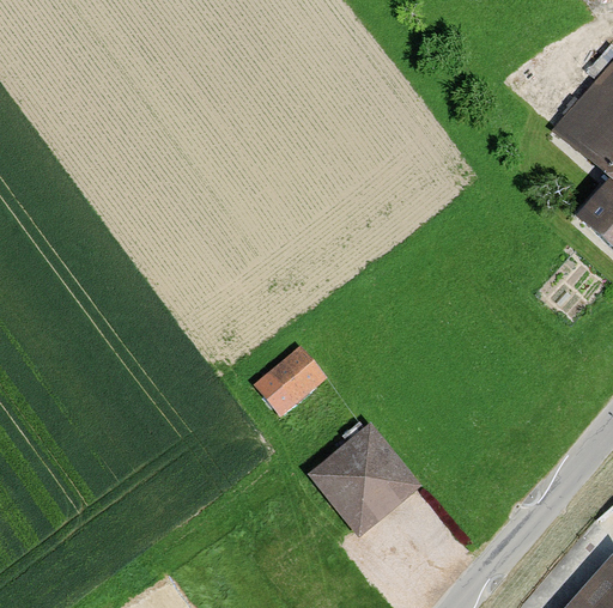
[(612,56),(539,138),(602,196),(576,225),(612,259),(612,56)]
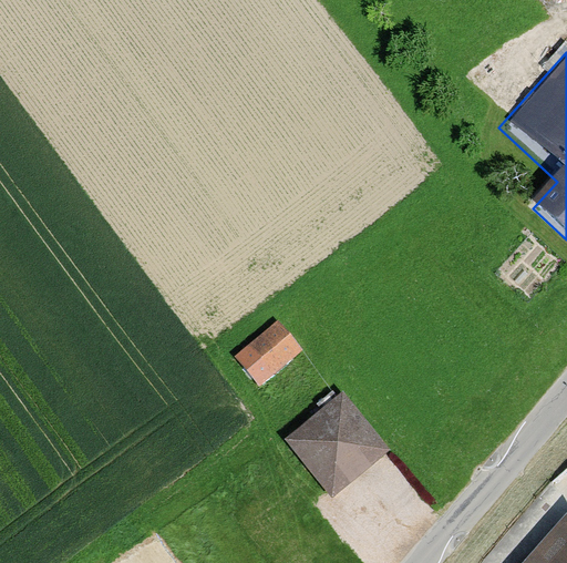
[(301,348),(275,316),(230,354),(257,385),(266,377),(277,390),(300,370),(289,358),(301,348)]
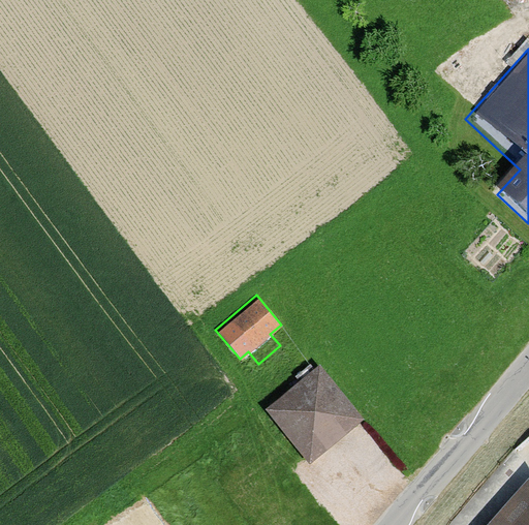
[(310,464),(364,420),(318,366),(266,409),(310,464)]
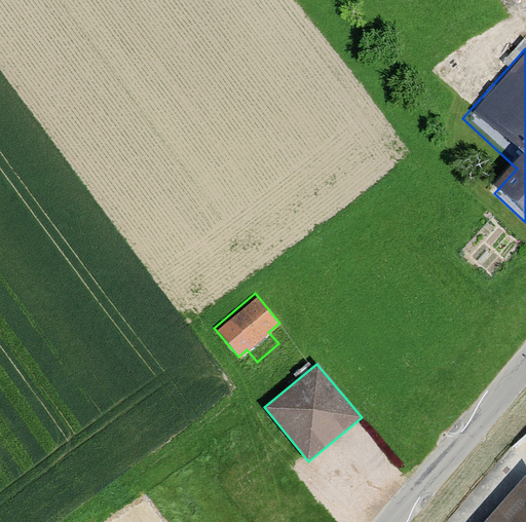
[(525,521),(525,479),(487,521),(525,521)]
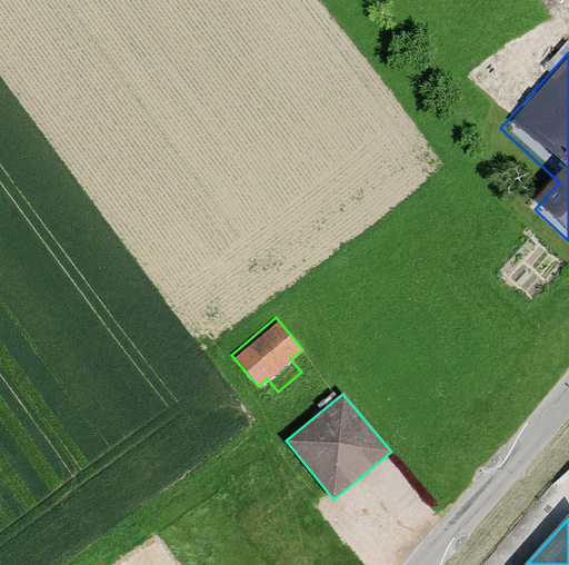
[(179,564),(155,533),(111,564),(179,564)]
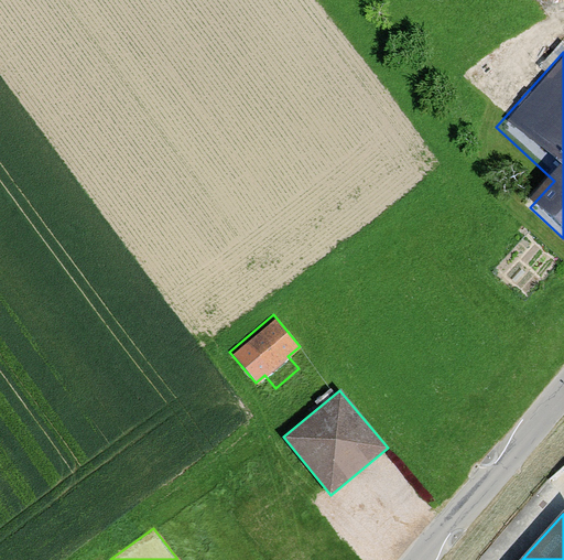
All buildings are outlined.
